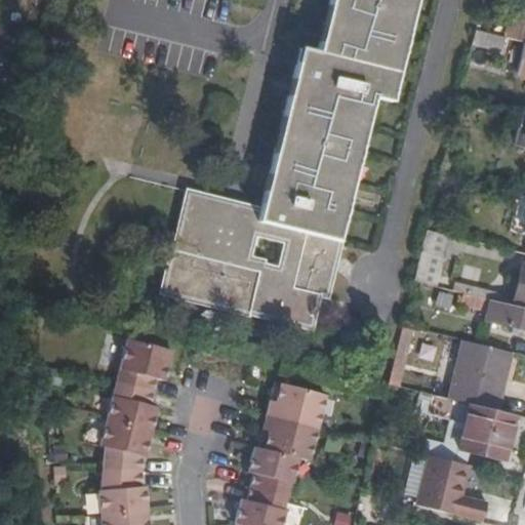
[(259,207),(232,201),(196,194),(182,250),(169,246),(158,294),(176,299),(313,331),(320,293),(328,295),(342,239),(339,238),(333,237),(337,216),(345,218),(349,200),(342,198),(352,160),(359,162),(364,143),(358,139),(367,104),(373,106),(376,95),(393,101),(396,88),(389,86),(398,48),(404,51),(409,33),(403,32),(409,0),(331,0),(336,4),(327,40),(321,39),(318,49),(308,47),(305,63),(297,59),(293,76),(299,77),(294,94),(288,92),(284,113),(291,115),(281,152),(274,151),(269,170),(276,172),(272,191),(265,189),(259,207)]
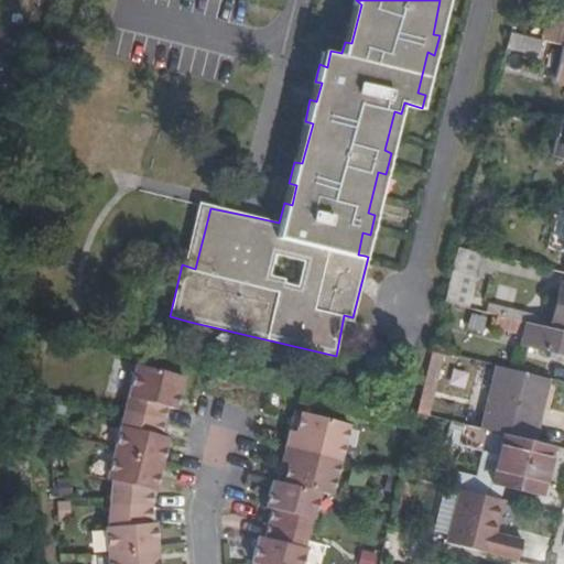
[(361,4),(356,0),(355,0),(345,42),(351,43),(361,4)]
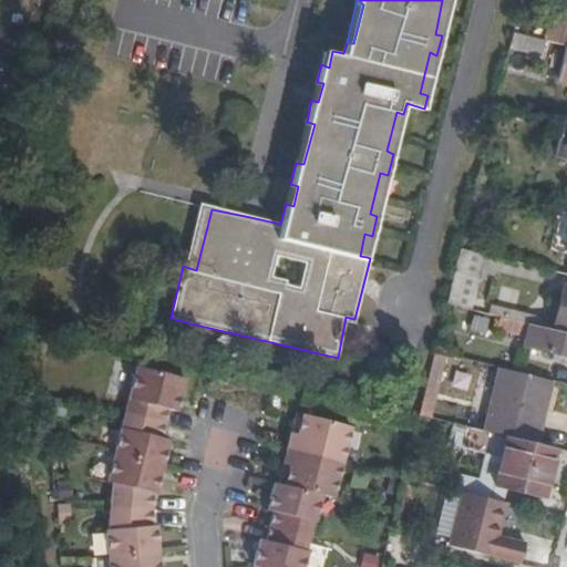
[(442,0),(435,34),(442,35),(451,0),(442,0)]
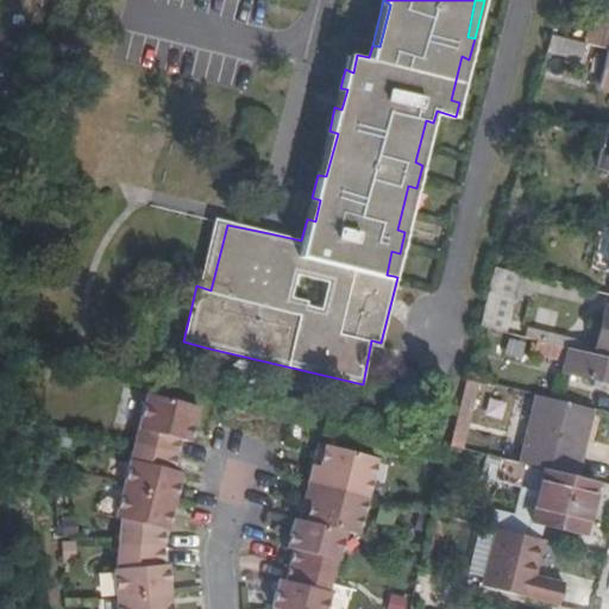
[(602,45),(608,22),(608,14),(596,11),(589,31),(586,42),(602,45)]
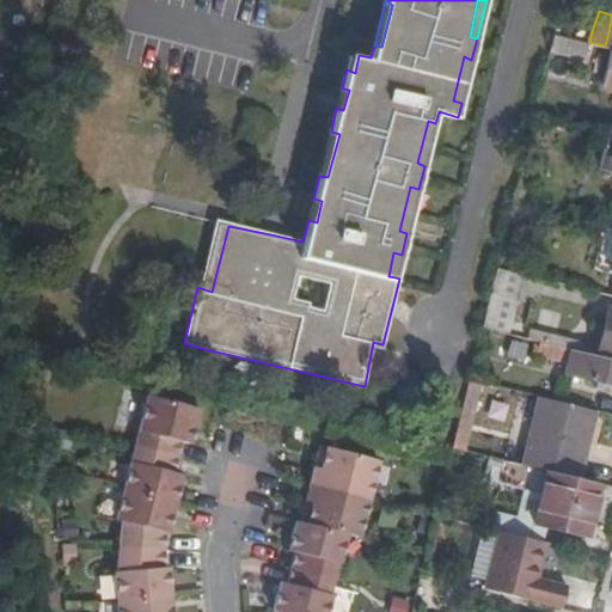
[(592,31),(557,22),(554,34),(589,42),(592,31)]
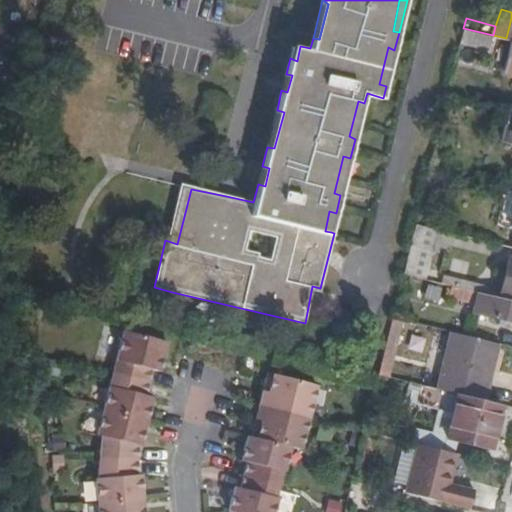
[(463,28),(460,41),(489,48),(493,35),(463,28)]
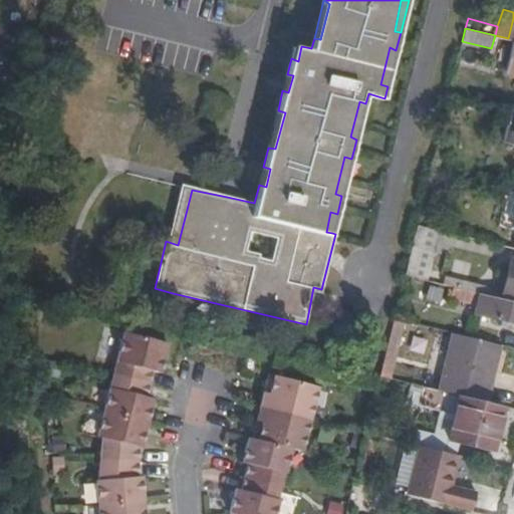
[(298,61),(301,46),(294,43),(291,58),(298,61)]
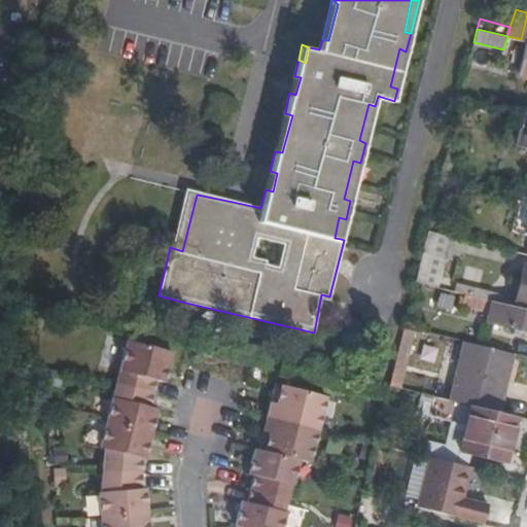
[(390,86),(397,89),(406,51),(399,48),(390,86)]
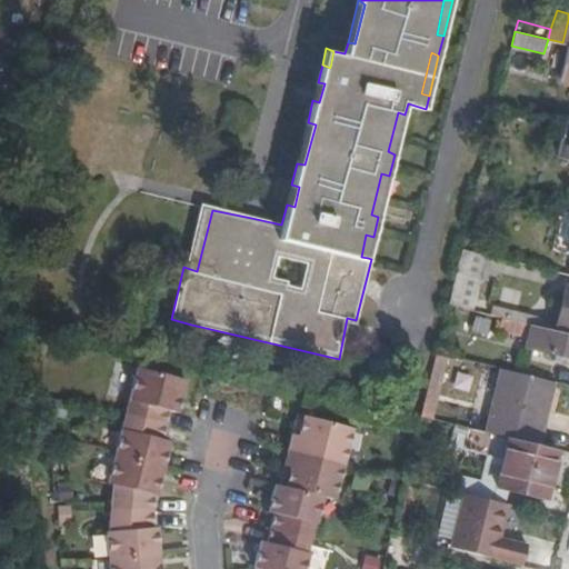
[(325,83),(318,82),(312,100),(319,102),(325,83)]
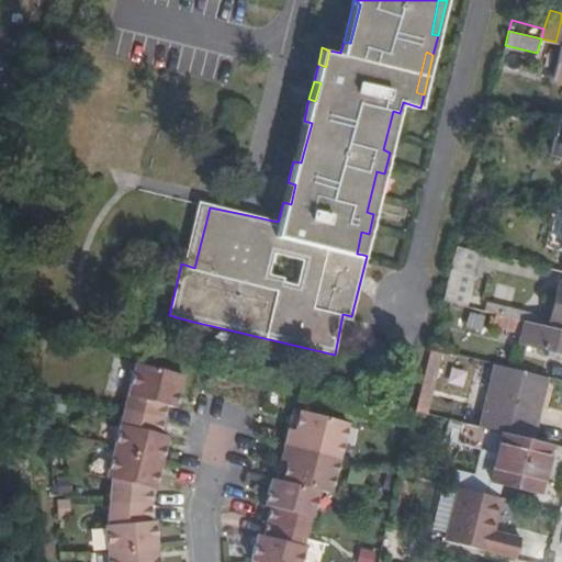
[(383,149),(390,153),(400,113),(393,111),(383,149)]
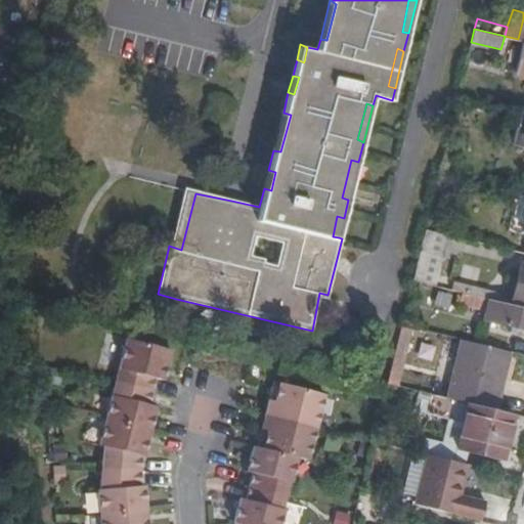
[(291,115),(284,113),(273,150),(280,151),(291,115)]
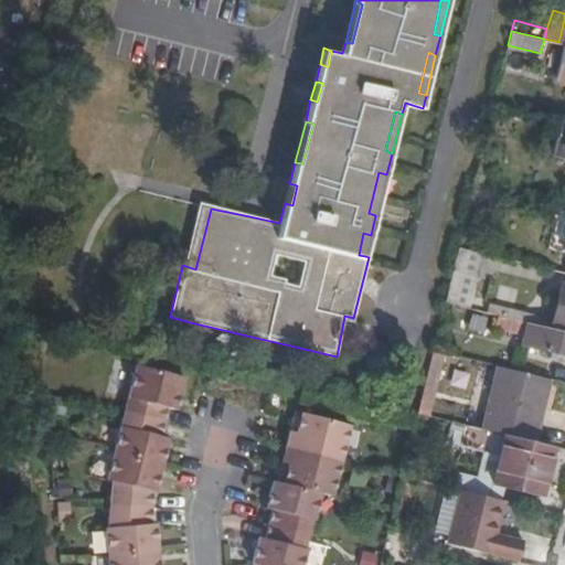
[(564,124),(558,123),(553,144),(564,146),(564,124)]
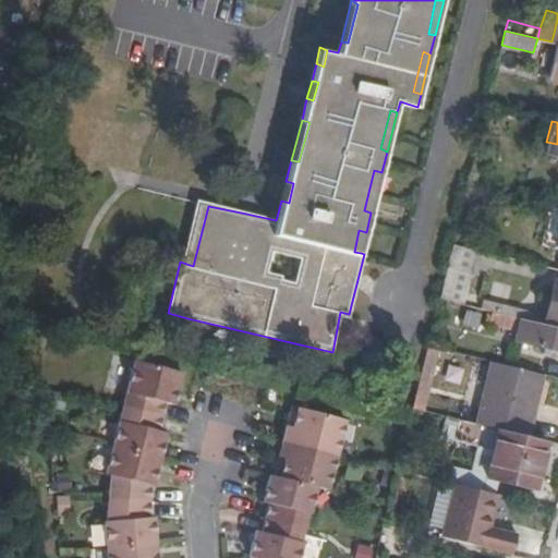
[(364,210),(371,213),(381,172),(374,170),(364,210)]
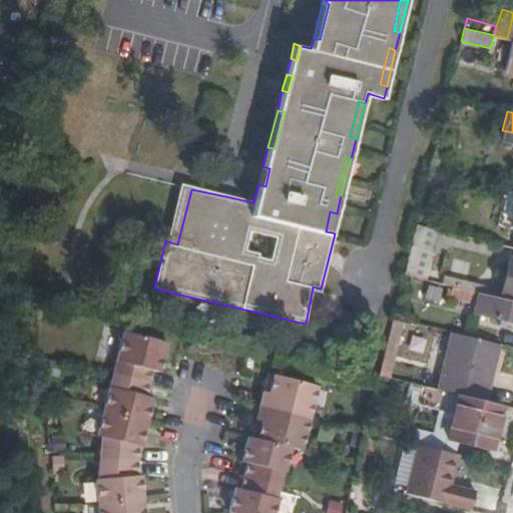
[(263,166),(259,184),(266,186),(270,168),(263,166)]
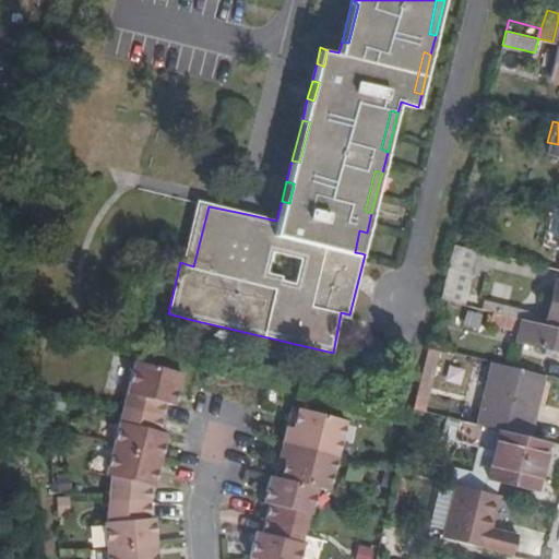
[(193,266),(209,206),(193,202),(180,262),(193,266)]
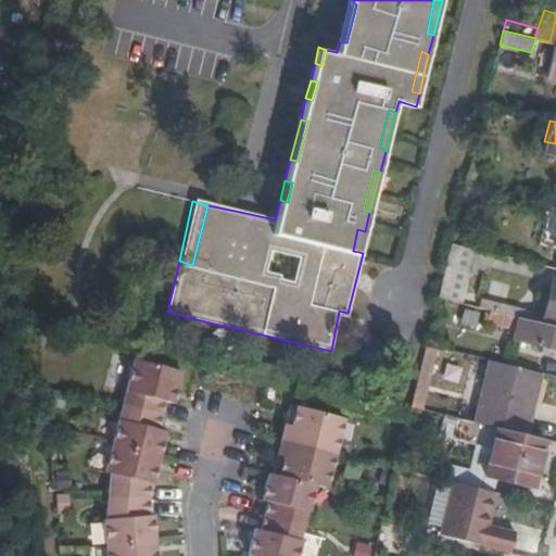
[(353,251),(359,252),(365,231),(357,229),(353,251)]
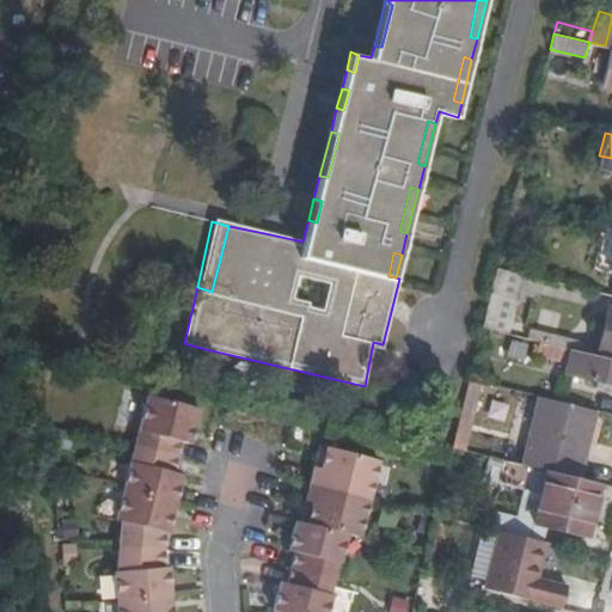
[(496,268),(482,328),(507,334),(515,301),(524,303),(531,276),(496,268)]
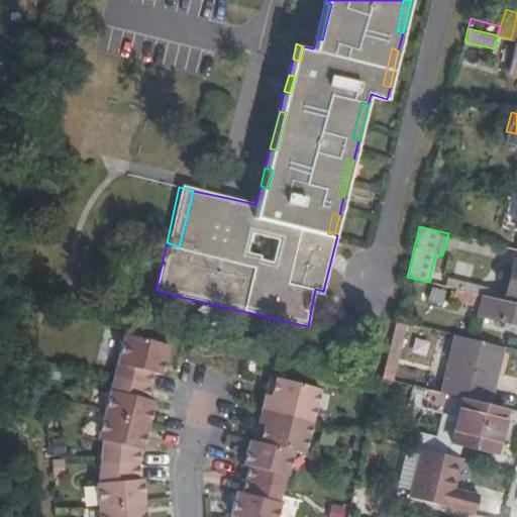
[(516,261),(513,260),(505,296),(516,299),(516,261)]
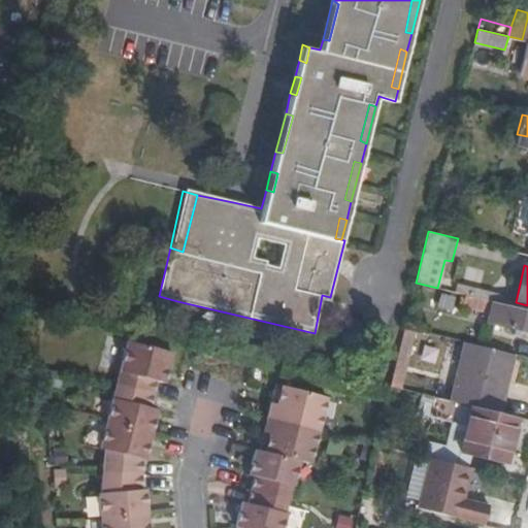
[(496,302),(512,306),(514,296),(497,292),(496,290),(452,279),(450,290),(466,295),(480,298),(492,301),(496,302)]
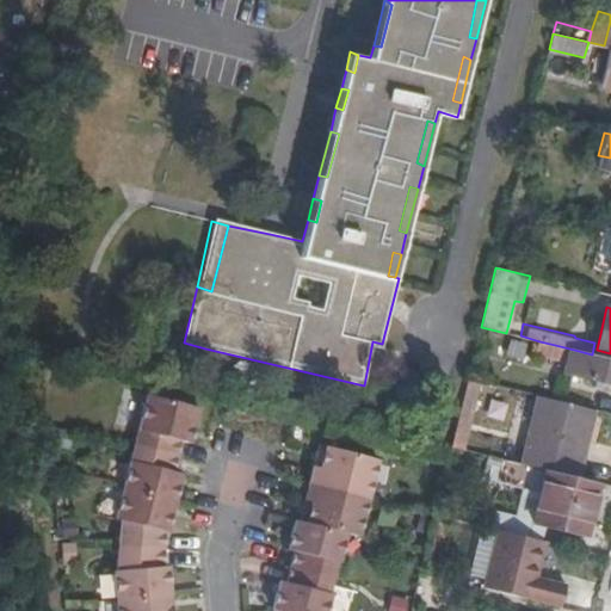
[(536,353),(566,362),(569,349),(555,345),(539,341),(536,353)]
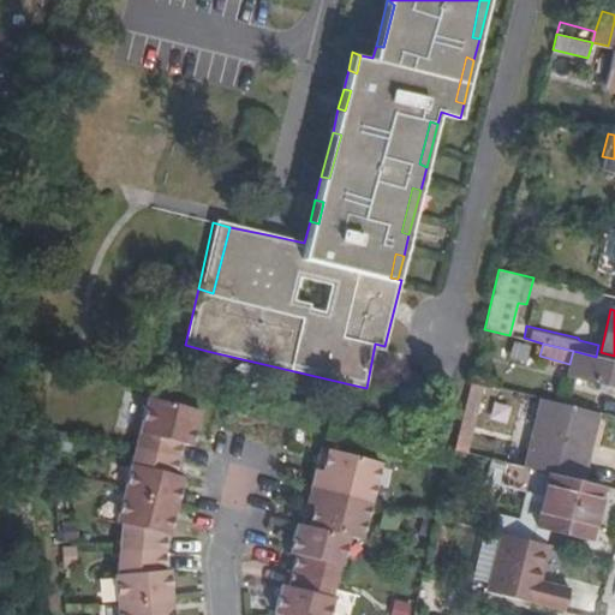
[(614,384),(614,360),(596,357),(578,352),(573,351),(569,364),(567,374),(614,384)]
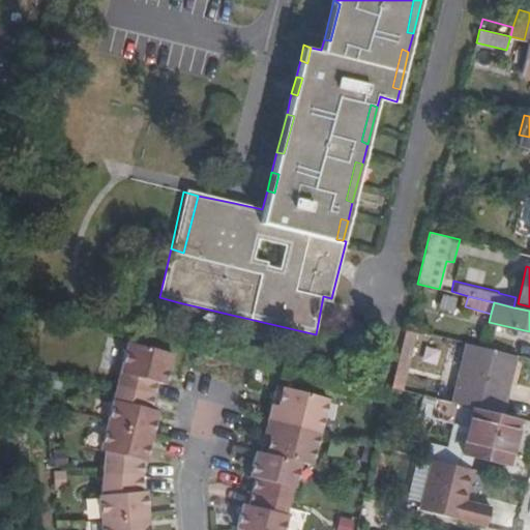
[(407,326),(403,337),(403,340),(414,341),(417,329),(407,326)]
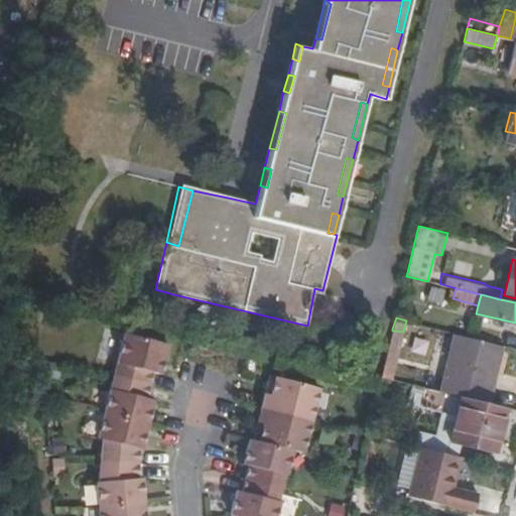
[(492,387),(502,344),(455,332),(441,391),(478,399),(482,384),(492,387)]
